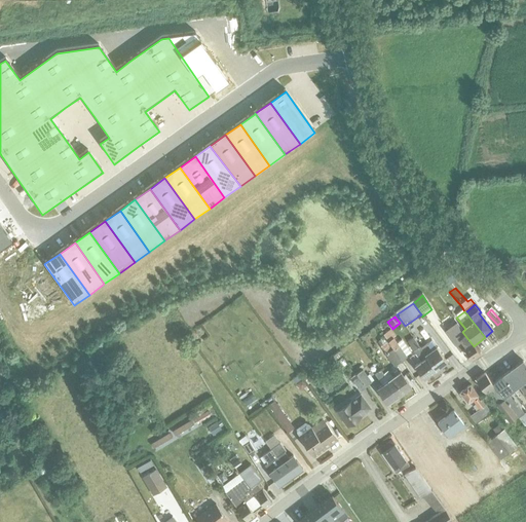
[(474,346),(462,332),(457,325),(445,334),(459,355),(464,351),(470,359),(472,362),(480,356),(474,346)]
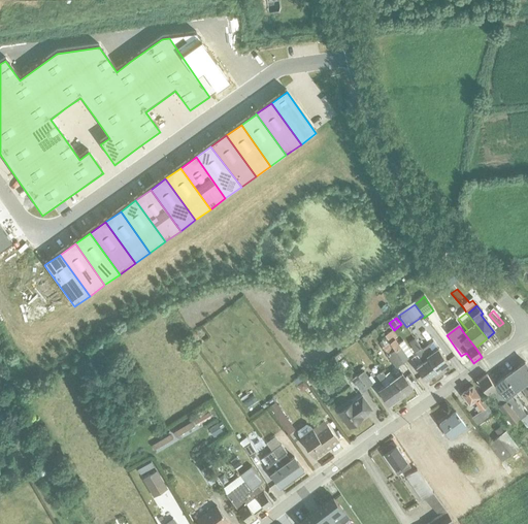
[(387,340),(403,364),(409,361),(407,360),(413,356),(403,344),(399,348),(391,334),(386,338),(387,340)]
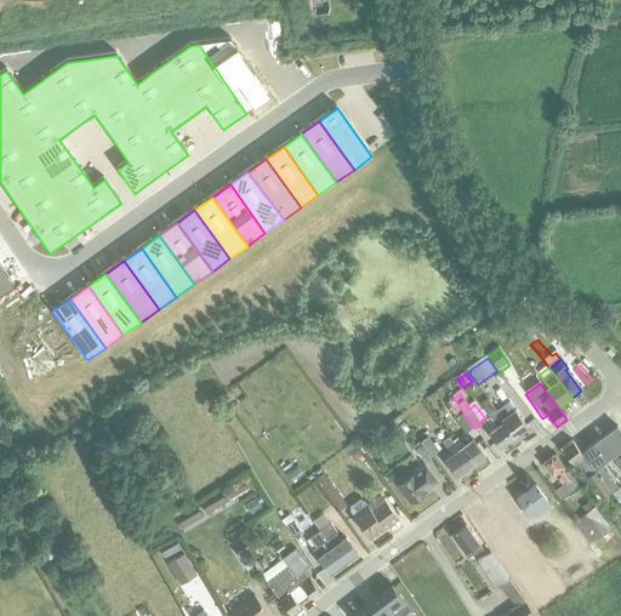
[(474,428),(455,400),(446,406),(450,411),(449,412),(466,435),(474,428)]
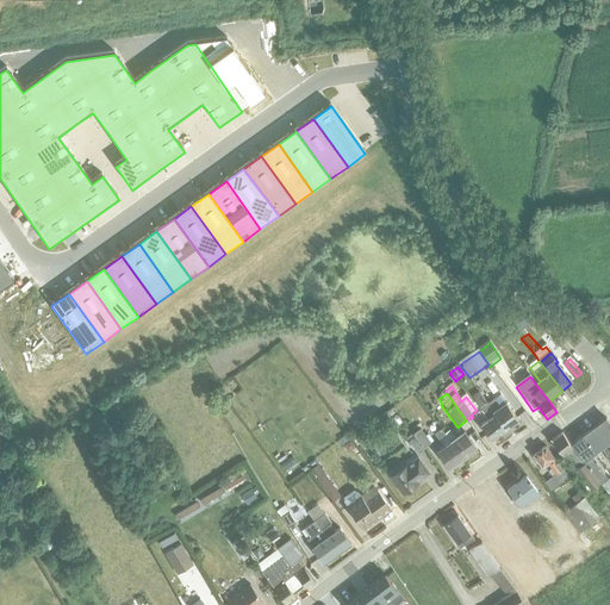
[(506,432),(487,406),(479,394),(473,399),(489,420),(480,426),(492,442),(506,432)]
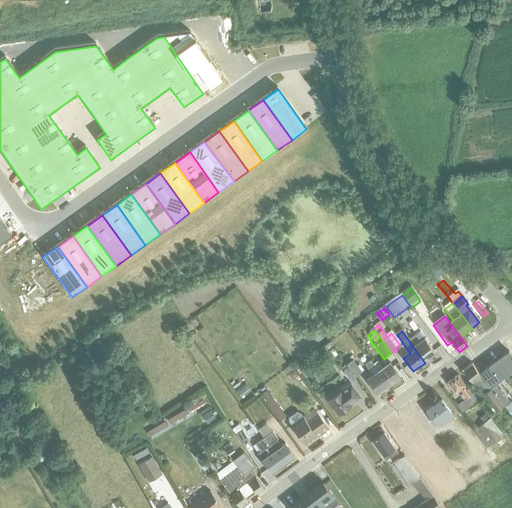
[(420,343),(425,339),(420,333),(415,337),(420,343)]
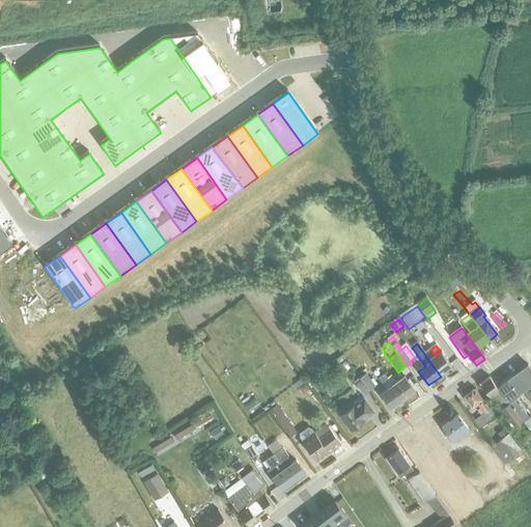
[(424,354),(441,377),(452,368),(441,352),(436,356),(430,350),(424,354)]
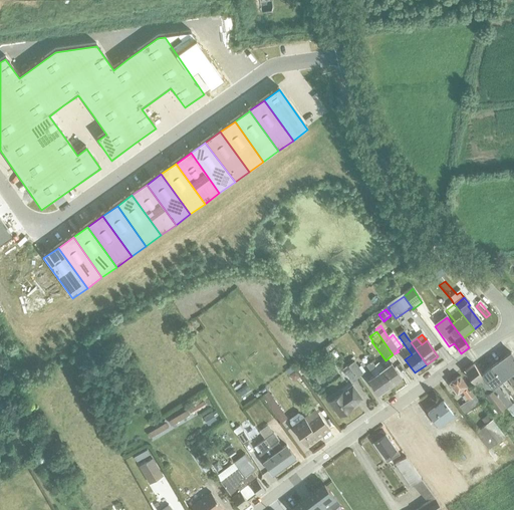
[(274,350),(268,354),(276,367),(283,363),(274,350)]
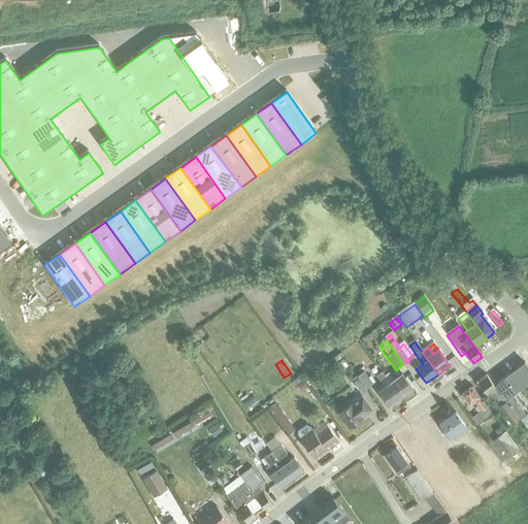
[(343,363),(338,366),(343,373),(348,369),(343,363)]
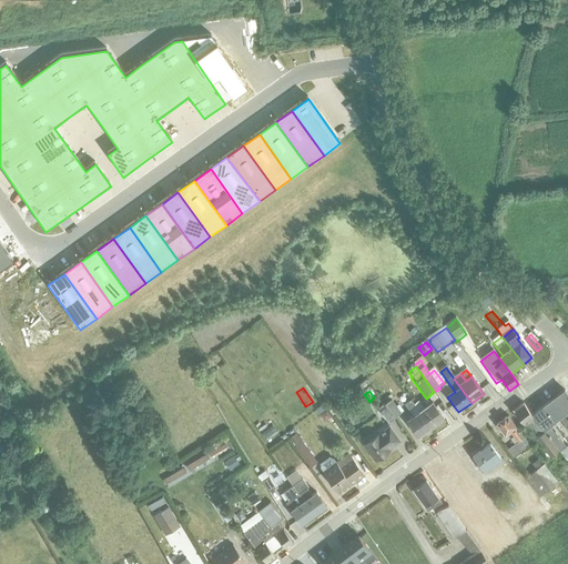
[(554,401),(567,419),(567,396),(565,392),(554,401)]
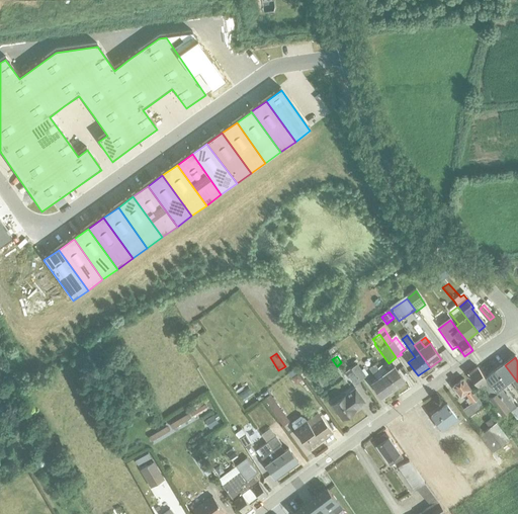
[(495,372),(506,387),(511,382),(515,389),(514,390),(517,394),(517,381),(505,365),(495,372)]
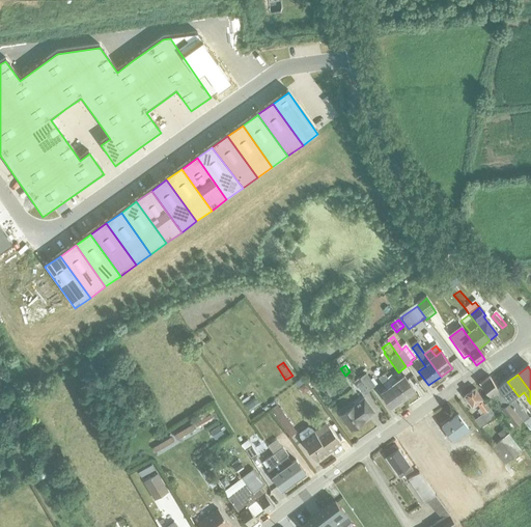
[(360,381),(368,393),(375,389),(375,388),(378,386),(373,380),(370,382),(366,376),(360,381)]
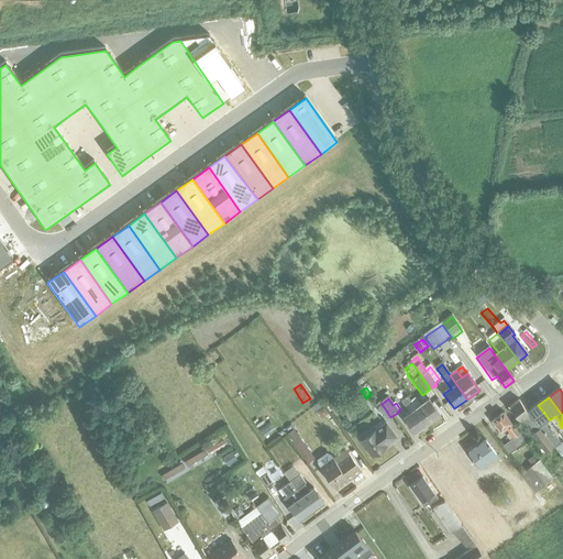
[(428,427),(410,403),(408,398),(401,403),(410,415),(403,419),(416,437),(428,427)]
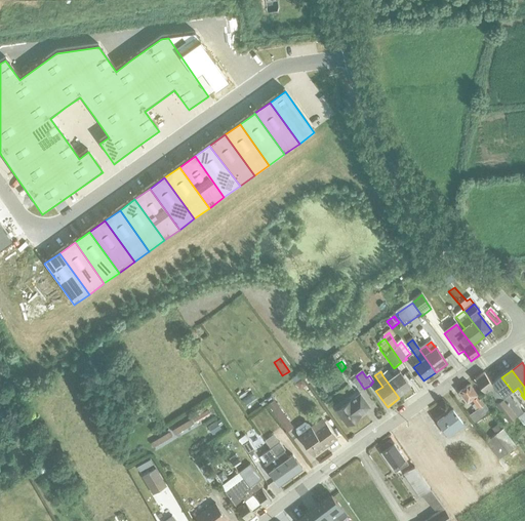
[(382,375),(399,398),(411,390),(400,373),(392,378),(388,372),(382,375)]
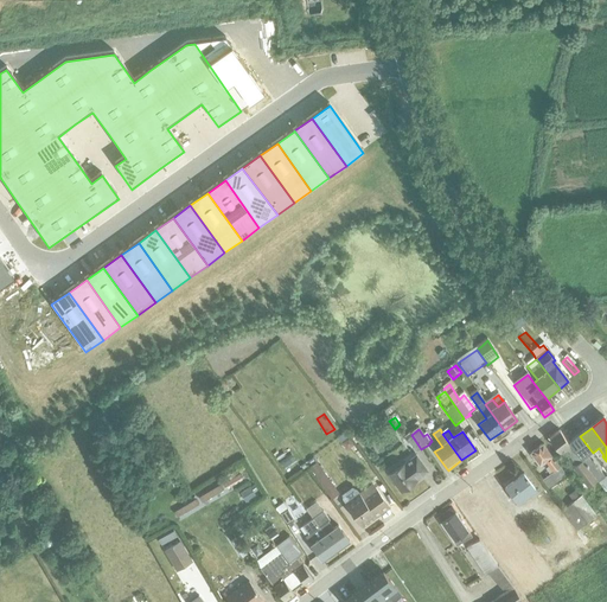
[(598,484),(568,444),(560,433),(549,441),(566,462),(570,459),(576,468),(573,471),(579,479),(573,484),(581,495),(598,484)]
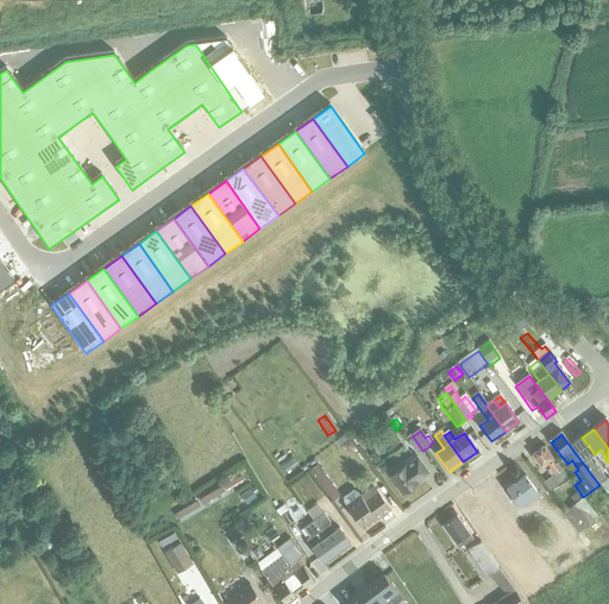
[(422,451),(413,436),(406,442),(410,450),(412,447),(419,457),(424,453),(422,451)]
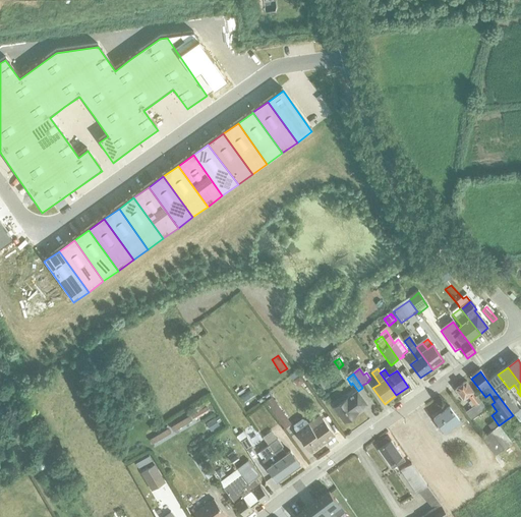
[(297,375),(289,380),(292,384),(300,378),(297,375)]
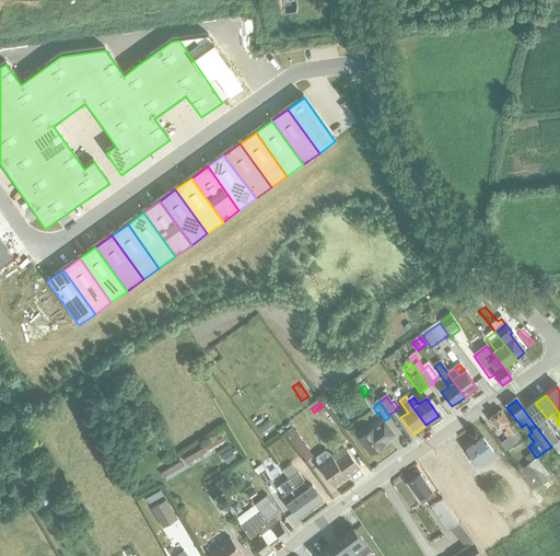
[(524,410),(551,447),(552,448),(558,442),(547,428),(546,429),(541,421),(547,418),(535,403),(524,410)]
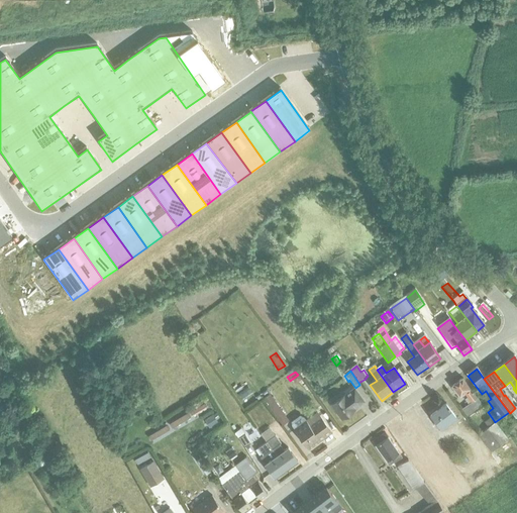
[(297,377),(292,382),(296,387),(302,383),(297,377)]
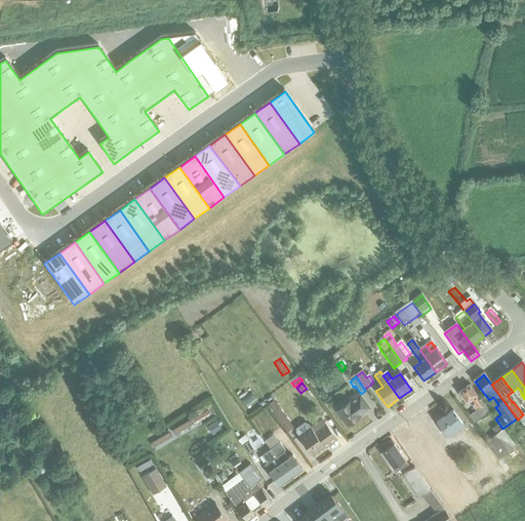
[(470,387),(458,395),(468,406),(472,402),(478,410),(470,417),(476,426),(491,414),(470,387)]
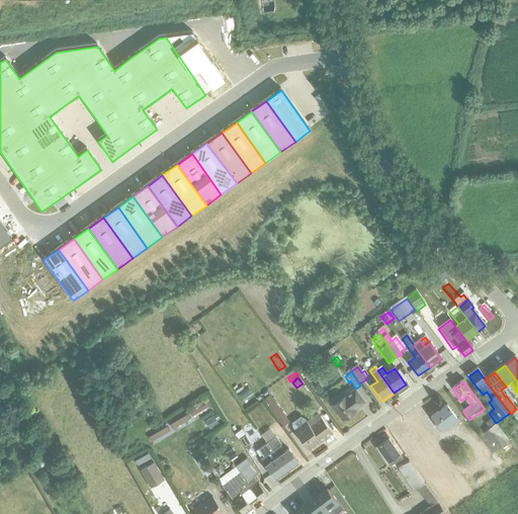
[(346,398),(332,409),(342,424),(366,406),(355,391),(355,392),(353,389),(344,396),(346,398)]
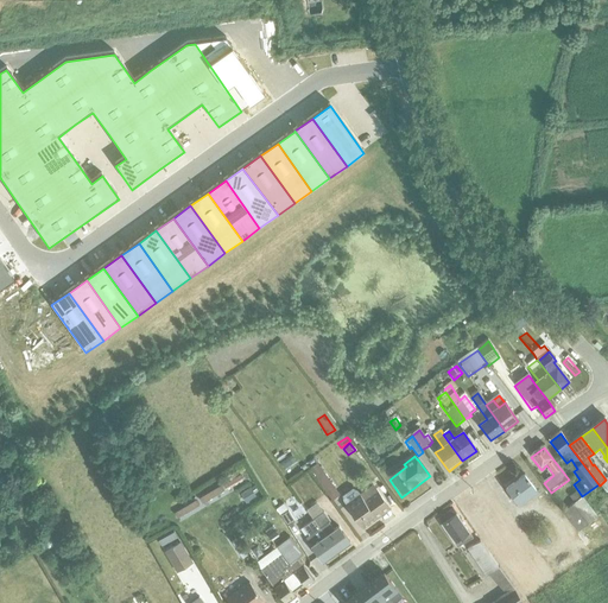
[(317,467),(310,473),(333,503),(341,499),(317,467)]
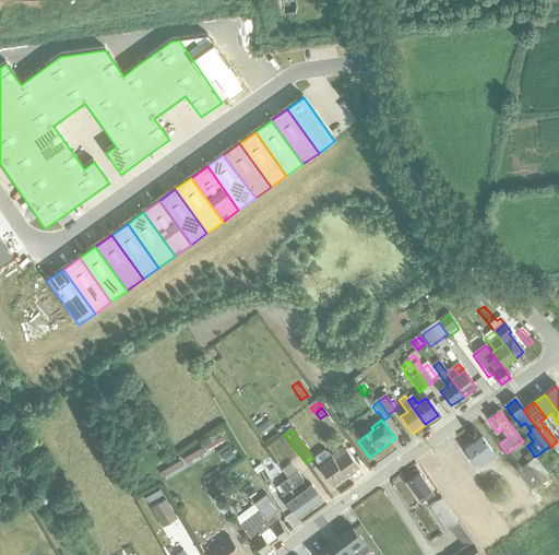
[(483,437),(464,451),(476,468),(495,453),(483,437)]
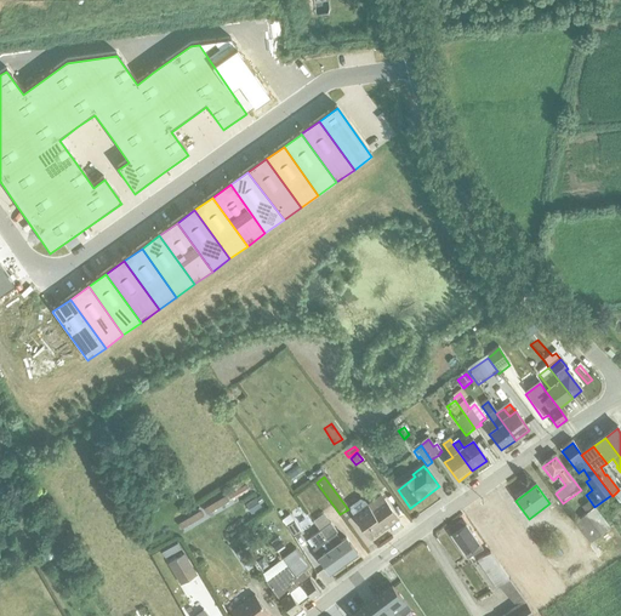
[(245,489),(228,498),(231,503),(232,503),(233,505),(235,503),(234,501),(239,498),(239,501),(243,498),(243,497),(244,496),(245,497),(248,496),(248,494),(249,494),(245,489)]
